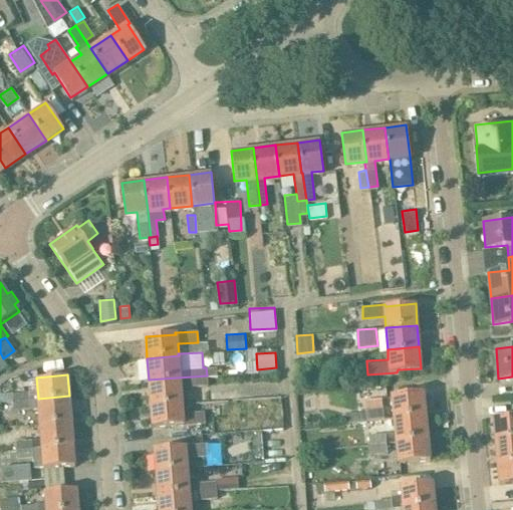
[(207,375),(149,379),(151,402),(182,400),(181,386),(207,385),(207,375)]
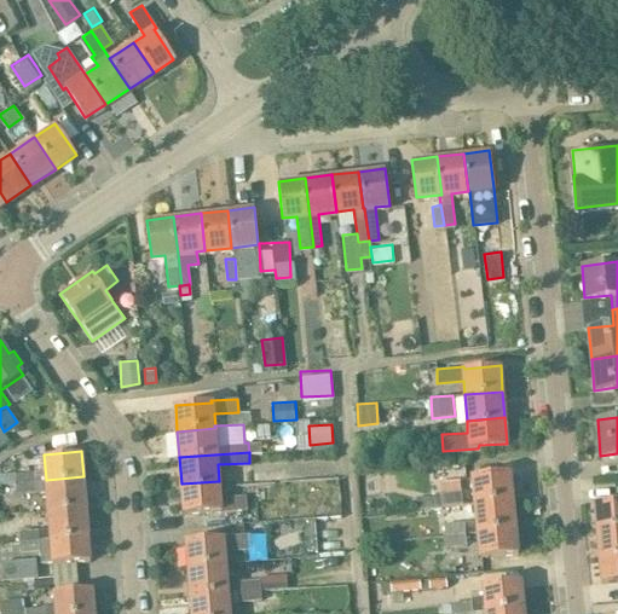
[(13,471),(0,471),(0,480),(15,481),(15,482),(35,480),(35,470),(13,471)]
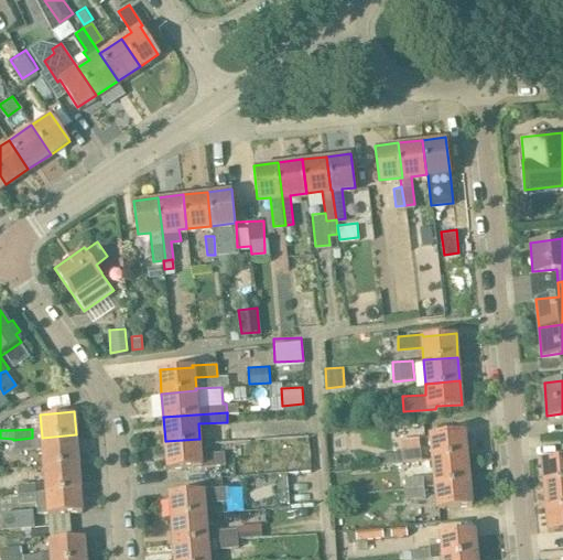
[(430,434),(432,458),(467,454),(465,431),(430,434)]
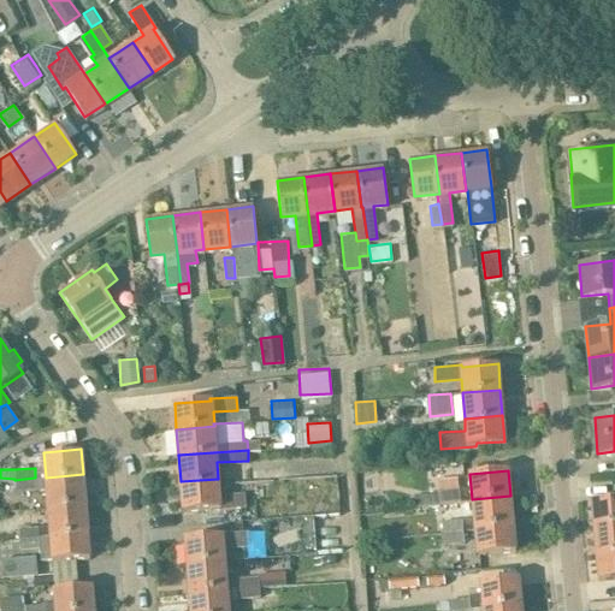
[(35,478),(15,480),(15,482),(15,488),(46,486),(48,508),(86,504),(83,476),(83,474),(46,478),(35,478)]
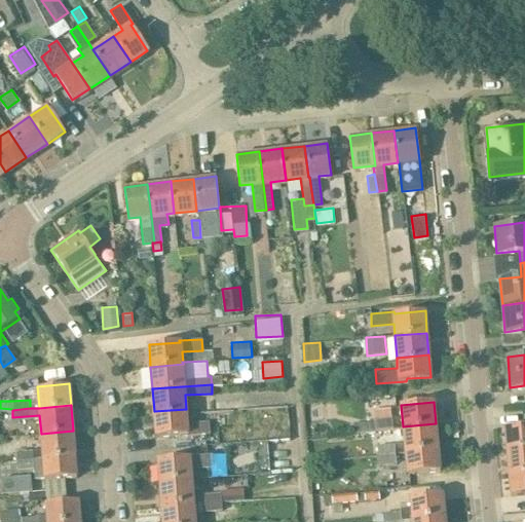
[(186,409),(154,411),(155,434),(179,432),(179,434),(207,432),(205,418),(187,420),(186,409)]
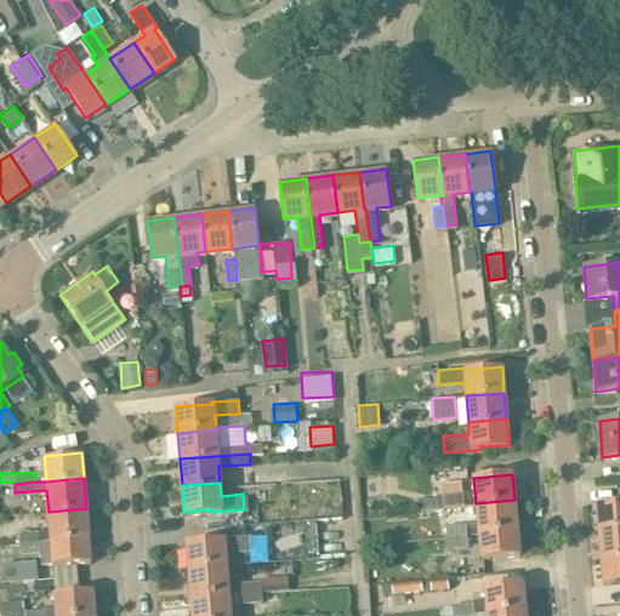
[(464,492),(419,497),(420,511),(465,506),(464,492)]
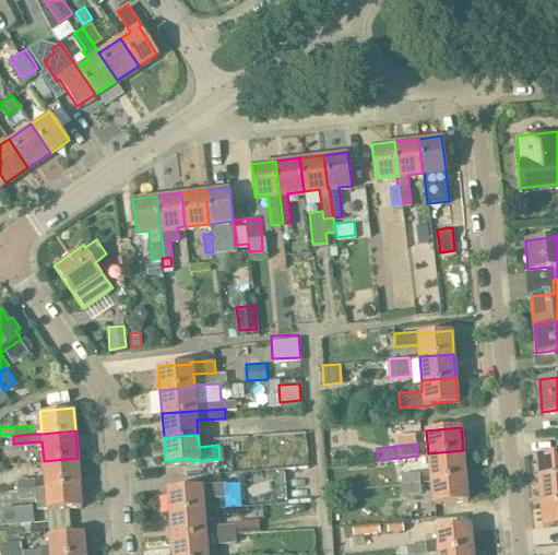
[(463,450),(428,453),(430,477),(465,474),(463,450)]
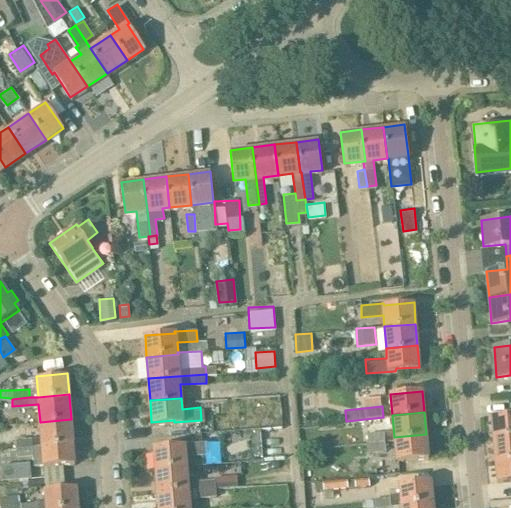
[(510,413),(491,416),(493,436),(510,434),(510,413)]
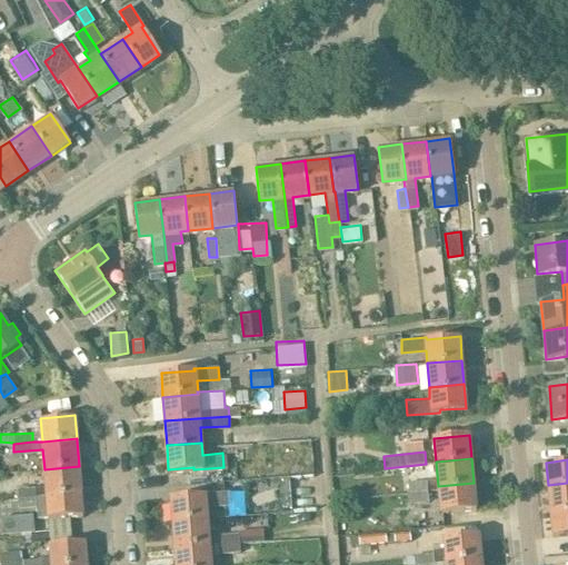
[(17,486),(17,497),(81,492),(79,466),(45,469),(46,484),(17,486)]
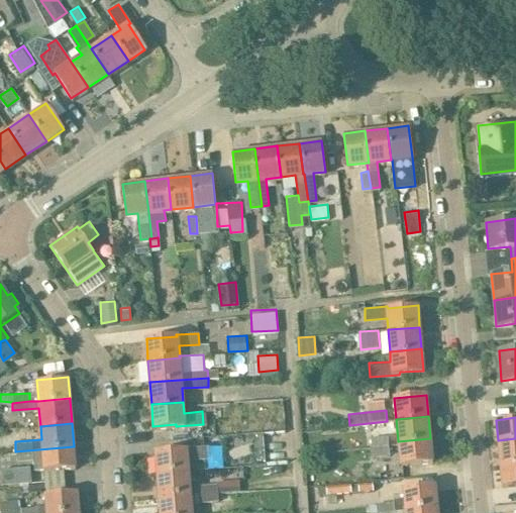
[(389,442),(389,435),(372,437),(373,443),(389,442)]
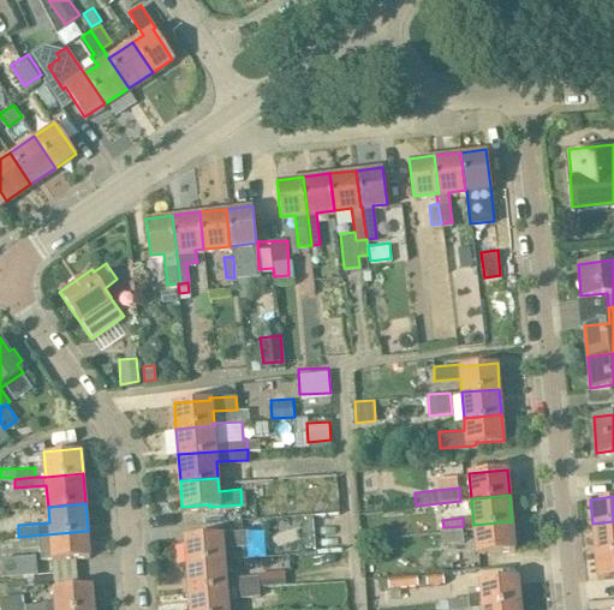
[(512,521),(474,525),(476,551),(514,546),(512,521)]
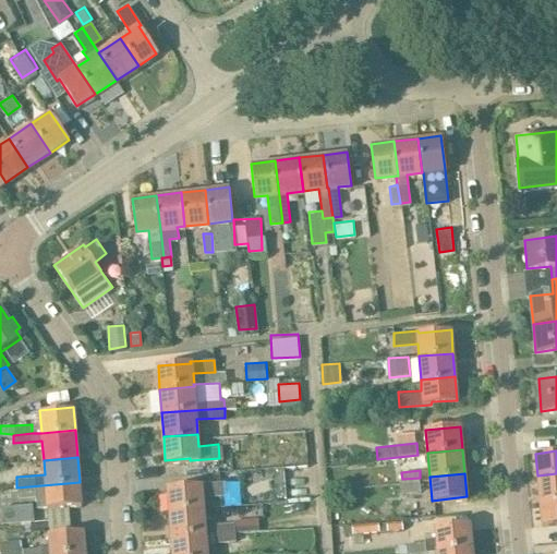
[(556,473),(537,476),(540,502),(556,500),(556,473)]
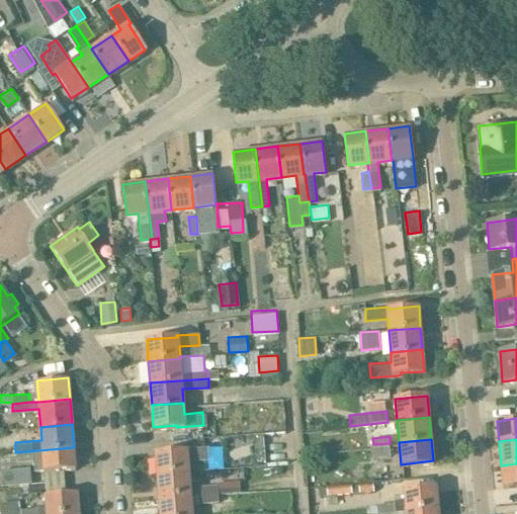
[(390,443),(373,444),(374,457),(392,456),(390,443)]
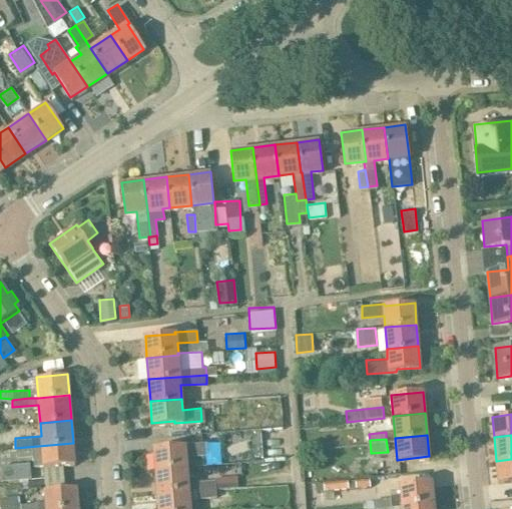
[(154,449),(155,470),(187,468),(186,455),(207,454),(206,441),(184,442),(185,446),(154,449)]
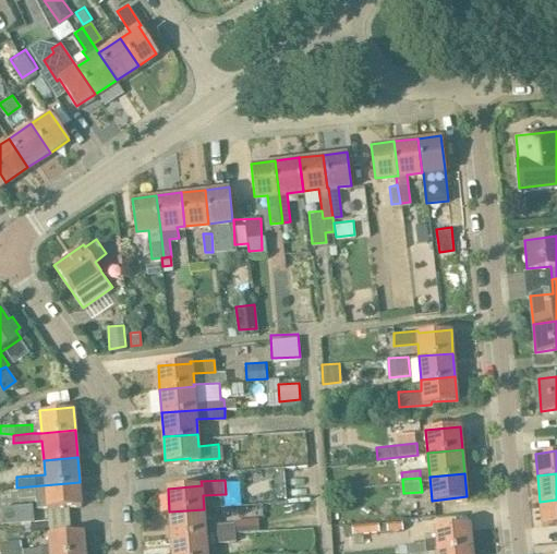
[(80,482),(16,488),(17,496),(37,495),(38,507),(81,504),(80,482)]
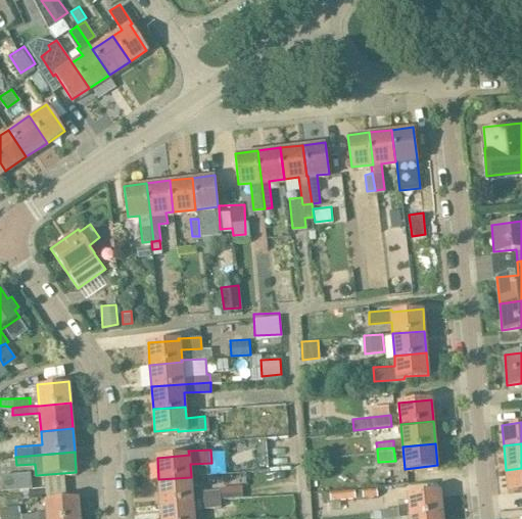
[(521,468),(506,470),(508,490),(521,488),(521,468)]
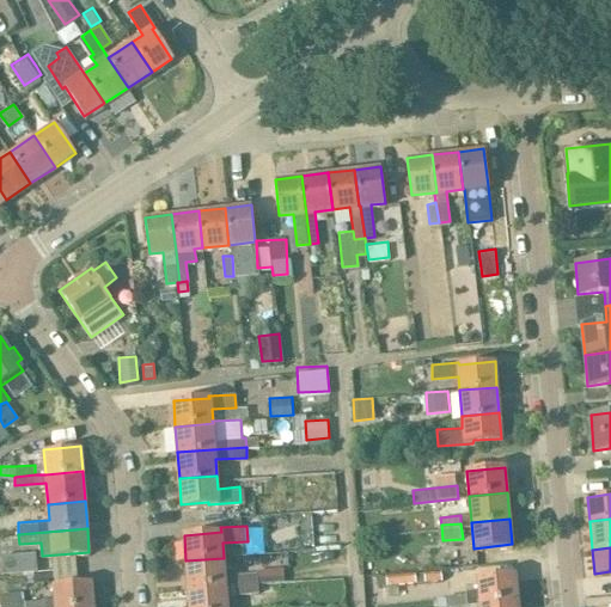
[(36,550),(1,553),(2,571),(37,569),(36,550)]
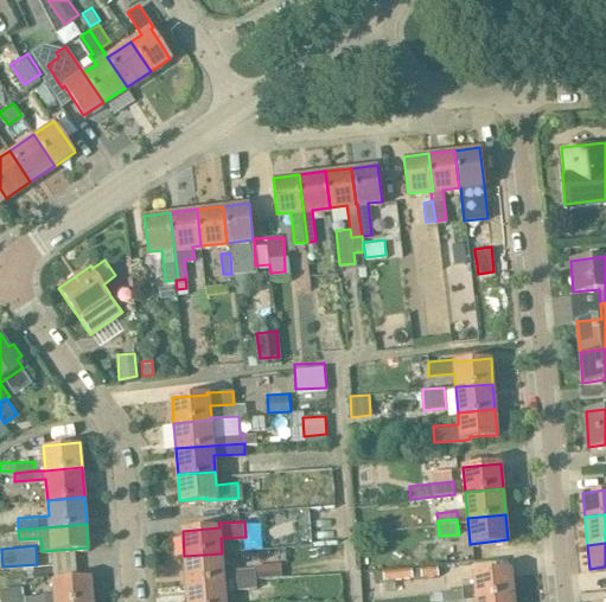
[(222,554),(184,556),(186,582),(223,578),(222,554)]
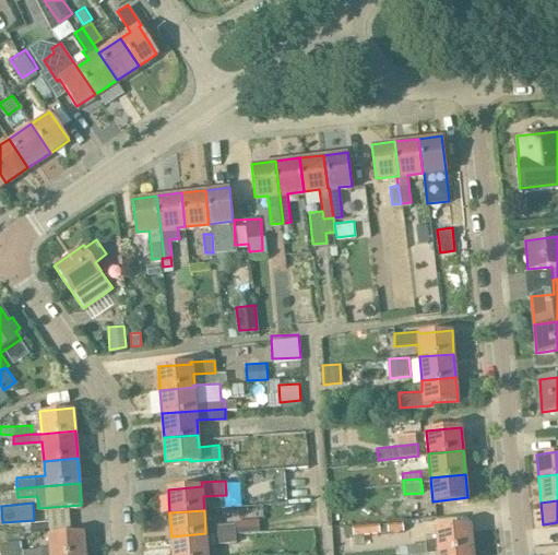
[(235,522),(215,524),(216,533),(237,532),(261,531),(260,519),(235,520),(235,522)]
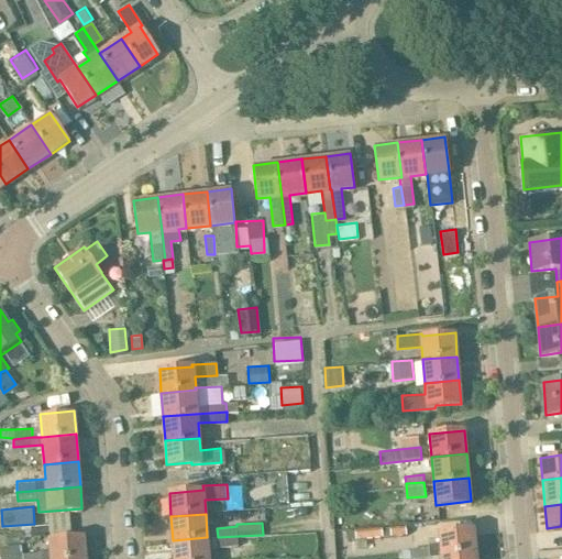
[(408,526),(346,529),(348,538),(408,535),(408,526)]
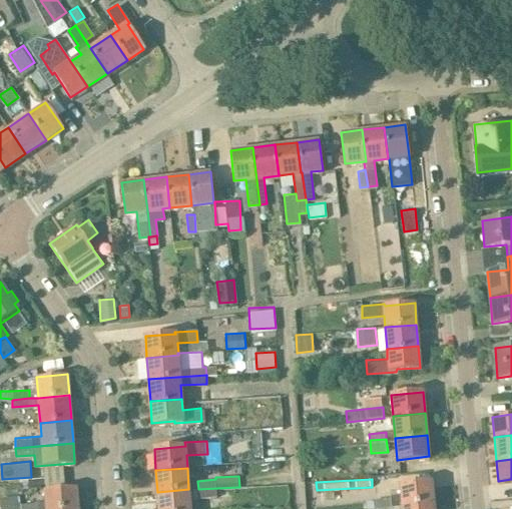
[(378,508),(392,508),(402,507),(434,504),(431,481),(400,485),(401,495),(391,496),(391,497),(375,498),(375,499),(376,508),(378,508)]
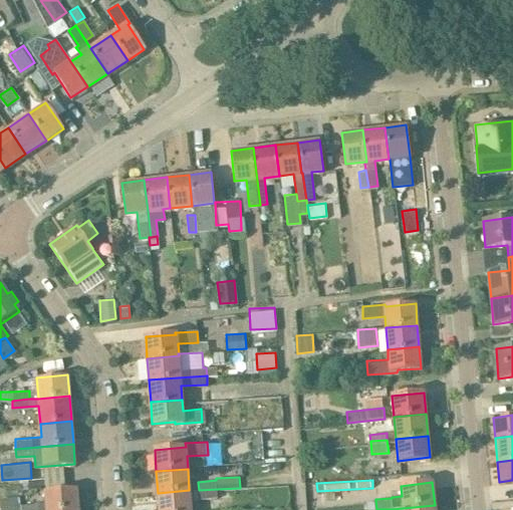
[(46,502),(20,504),(20,509),(52,509),(78,508),(76,487),(45,490),(46,502)]
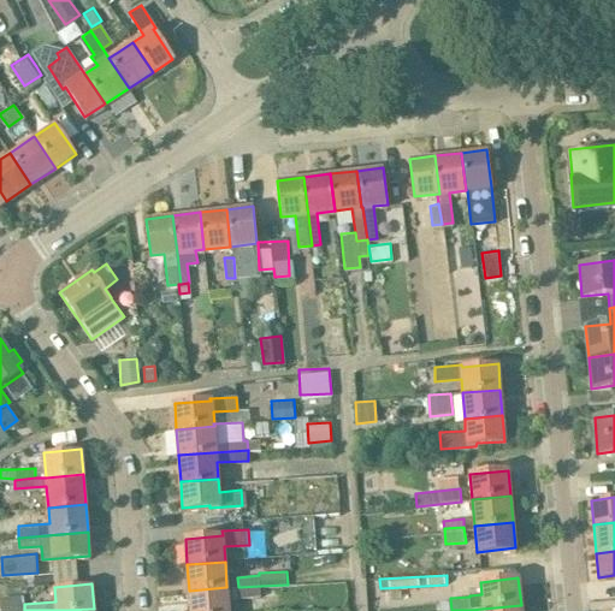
[(261,597),(261,586),(238,587),(238,599),(261,597)]
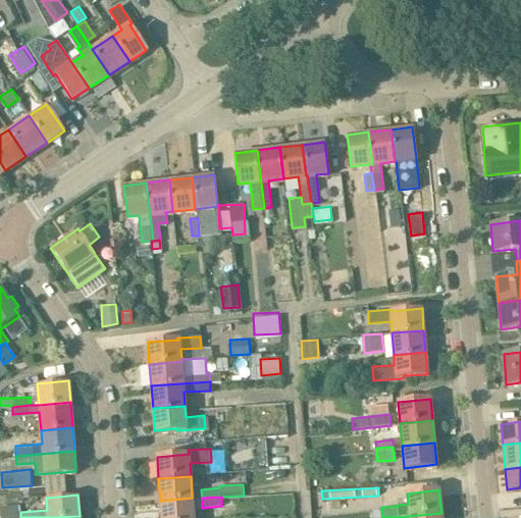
[(193,517),(192,498),(160,501),(161,517),(193,517)]
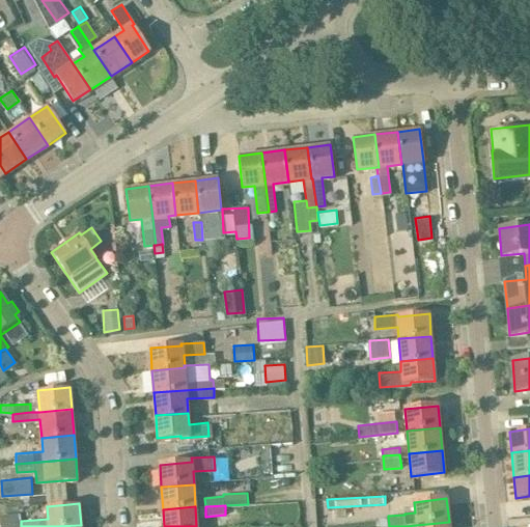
[(0,526),(21,526),(21,521),(20,512),(0,514),(0,526)]
